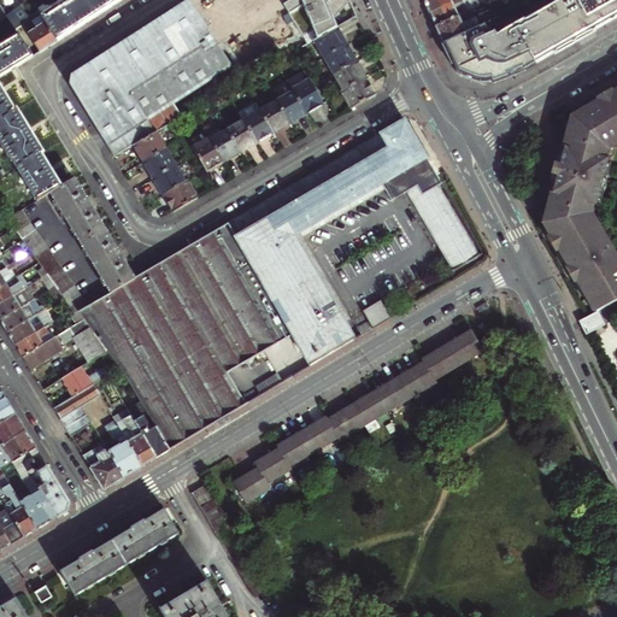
[(69,0),(41,17),(58,42),(89,22),(119,3),(123,0),(69,0)]
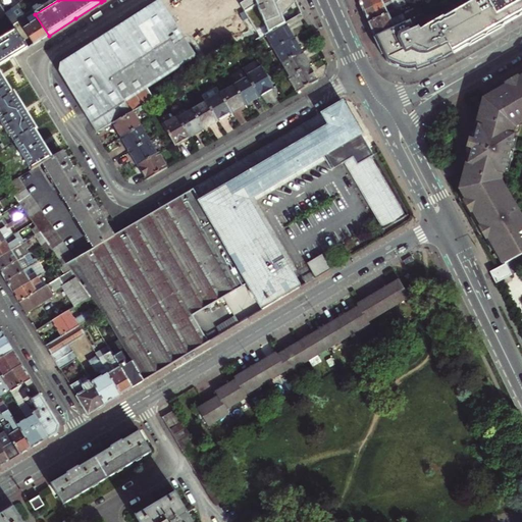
[(172,18),(161,0),(61,64),(59,72),(83,110),(85,113),(87,116),(97,134),(113,124),(133,113),(204,71),(186,41),(172,18)]
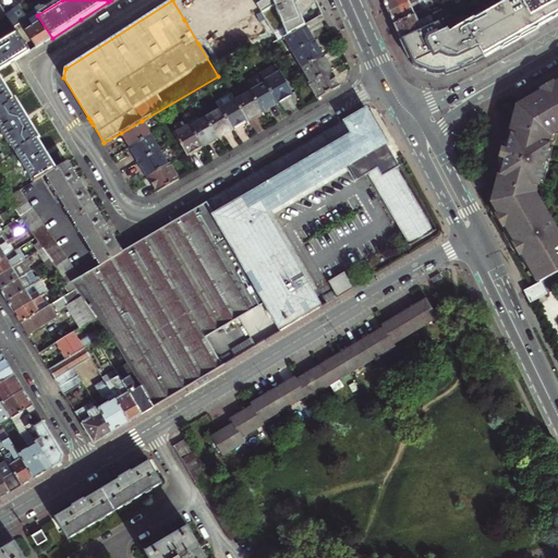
[(199,10),(193,0),(172,0),(184,20),(199,10)]
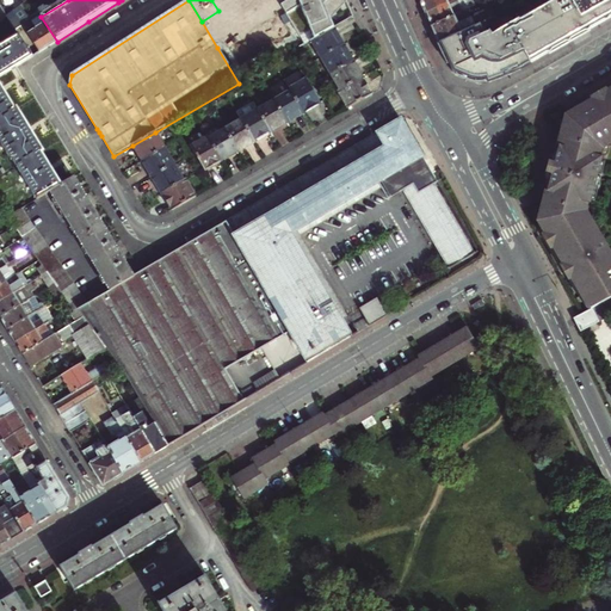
[(211,0),(218,11),(227,25),(259,6),(269,0),(211,0)]
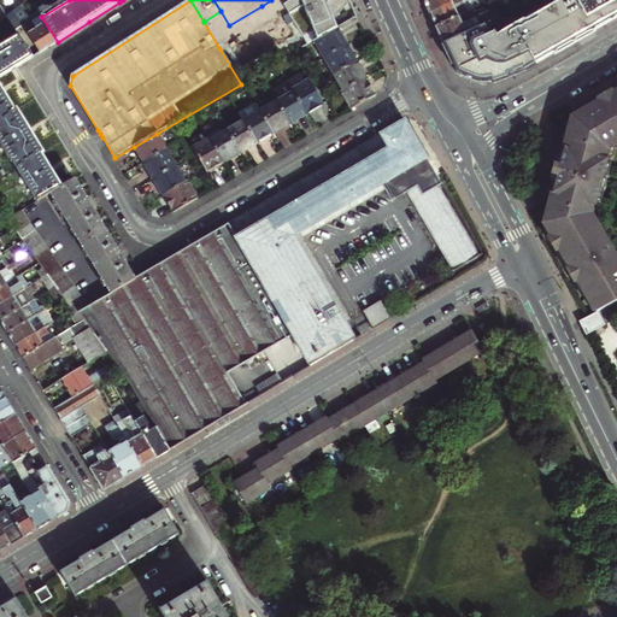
[(317,36),(319,40),(338,29),(336,27),(333,21),(350,5),(350,4),(351,3),(350,0),(287,0),(286,1),(306,36),(315,31),(317,36)]
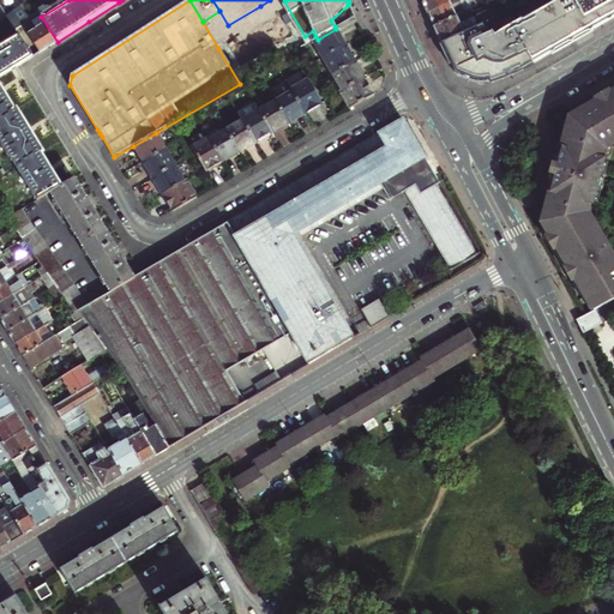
[(421,0),(425,7),(428,14),(440,8),(440,6),(451,1),(452,2),(457,0),(421,0)]
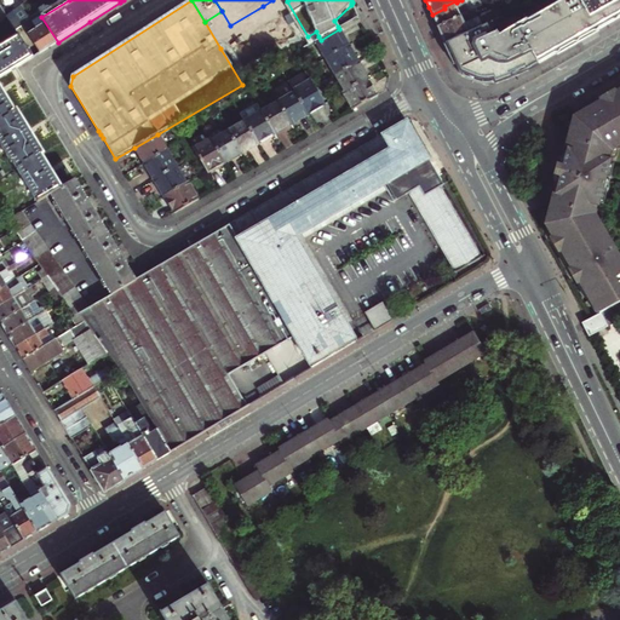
[(445,9),(432,15),(435,19),(438,27),(472,11),(497,0),(461,0),(457,3),(455,1),(445,6),(445,9)]
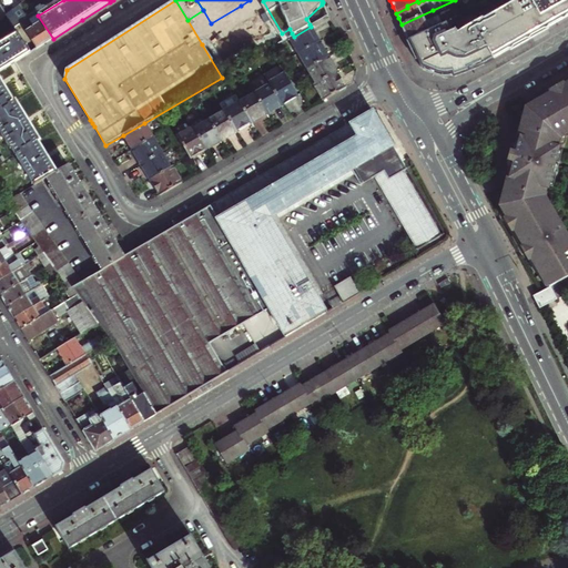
[(567,0),(517,0),(474,26),(467,13),(408,40),(422,67),(429,71),(437,74),(446,78),(457,75),(470,71),(567,16),(567,0)]
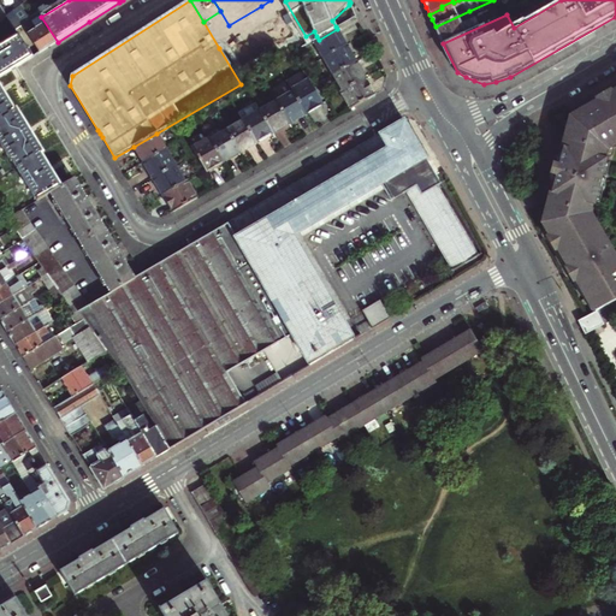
[(469,11),(436,27),(439,36),(443,43),(507,15),(502,7),(490,12),(489,10),(478,15),(479,17),(473,19),(469,11)]
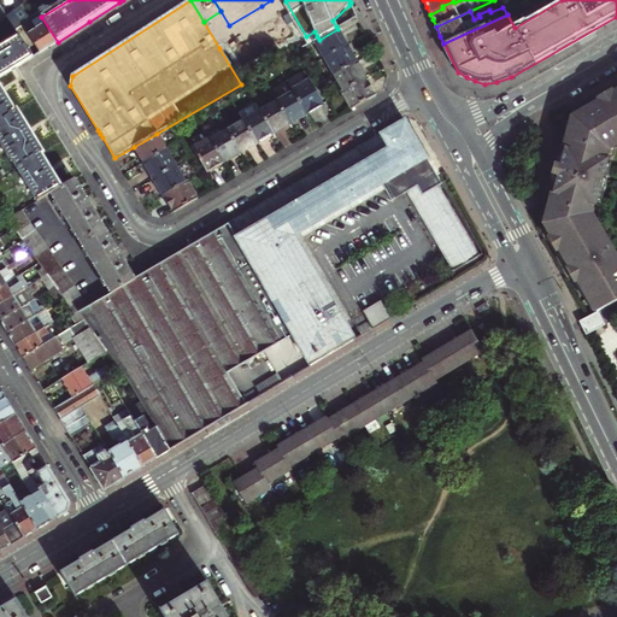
[(47,50),(58,42),(41,17),(33,22),(37,29),(28,35),(40,53),(47,50)]
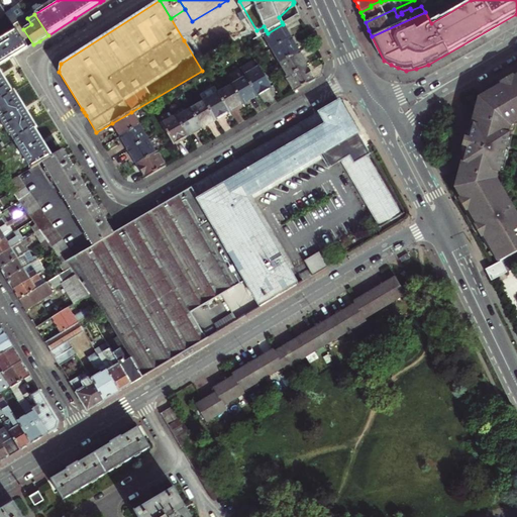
[(272,49),(291,38),(288,32),(283,24),(268,33),(264,35),(272,49)]
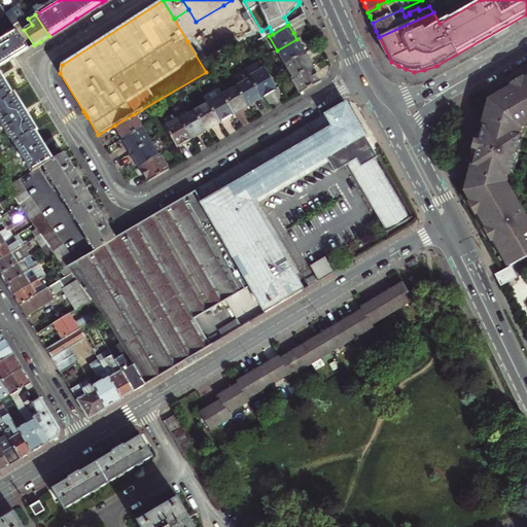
[(0,66),(22,54),(28,49),(16,31),(0,40),(0,121),(10,139),(11,138),(32,172),(44,165),(53,161),(44,147),(35,133),(37,131),(25,111),(14,95),(13,96),(2,76),(0,73),(0,66)]
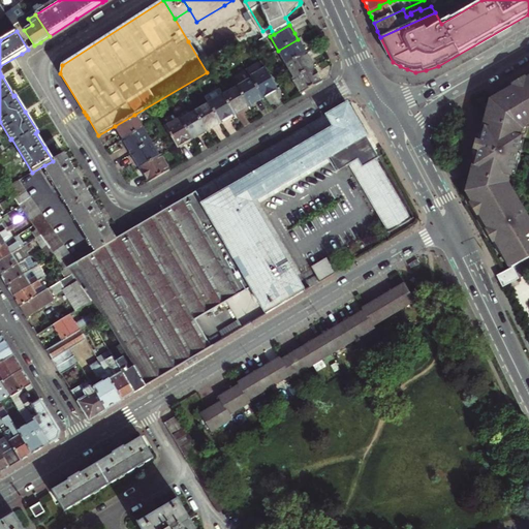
[(286,65),(306,54),(302,47),(298,39),(278,51),(286,65)]
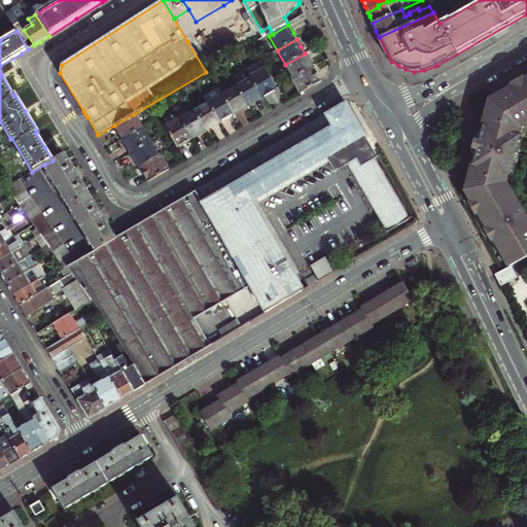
[(293,78),(313,68),(309,61),(305,54),(285,65),(293,78)]
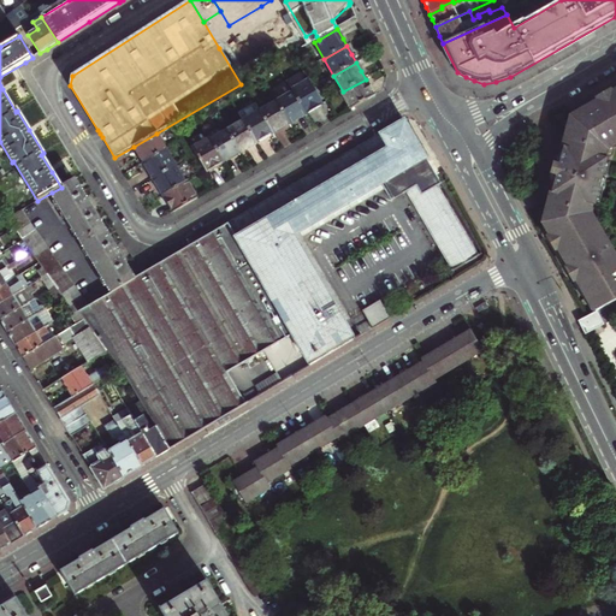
[(343,92),(341,94),(350,111),(375,96),(372,88),(366,80),(343,92)]
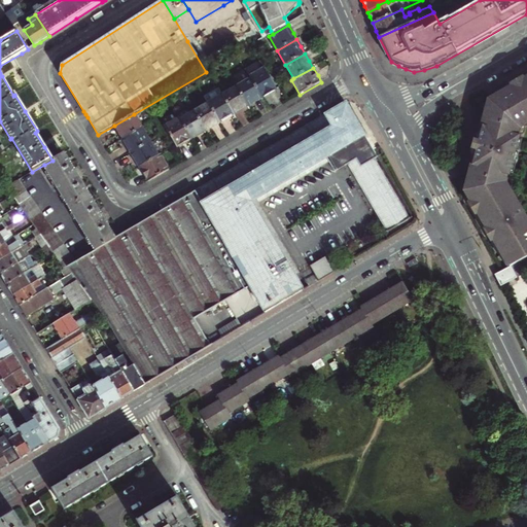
[(251,79),(261,99),(270,95),(277,91),(265,69),(249,78),(251,79)]
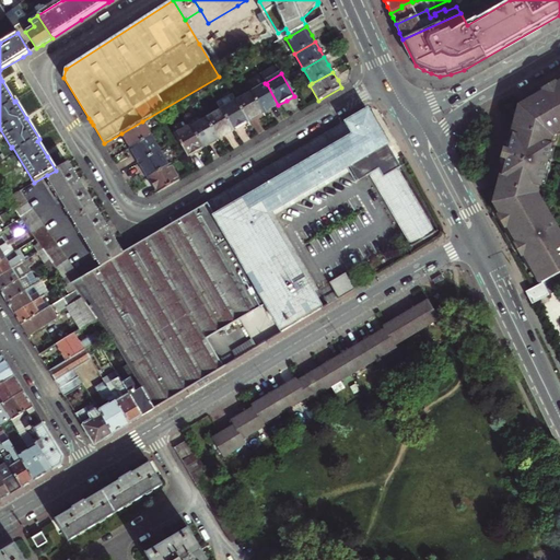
[(252,93),(263,114),(270,109),(278,105),(267,84),(252,93)]
